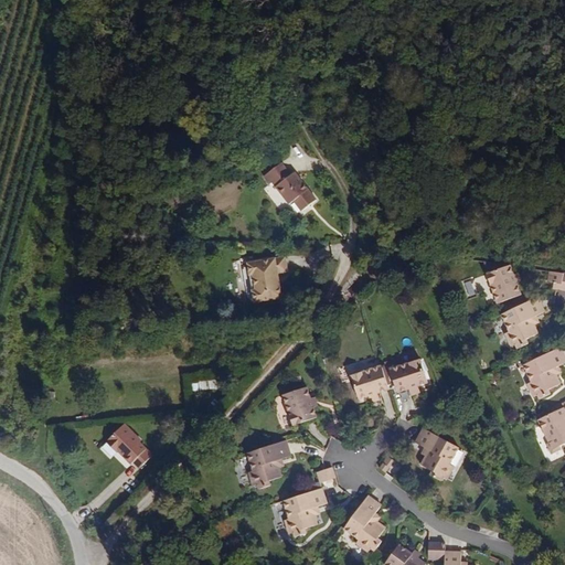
[(317,198),(295,170),(290,172),(281,160),(267,172),(273,180),(290,202),(295,199),(302,209),(317,198)]
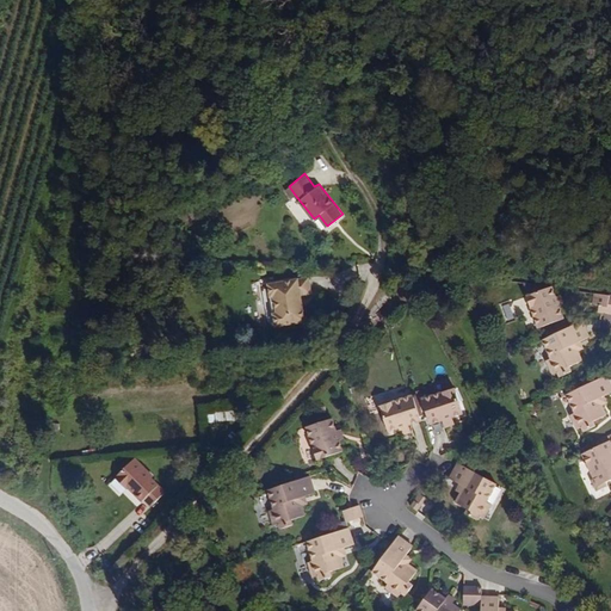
[(300,294),(310,292),(308,277),(267,284),(270,296),(273,295),(276,313),(272,313),(275,326),(304,321),(302,306),(300,307),(298,300),(301,300),(300,294)]
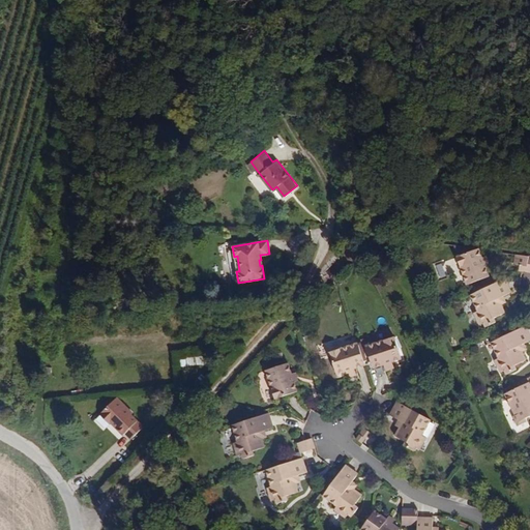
[(458,258),(478,248),(451,244),(458,258)]
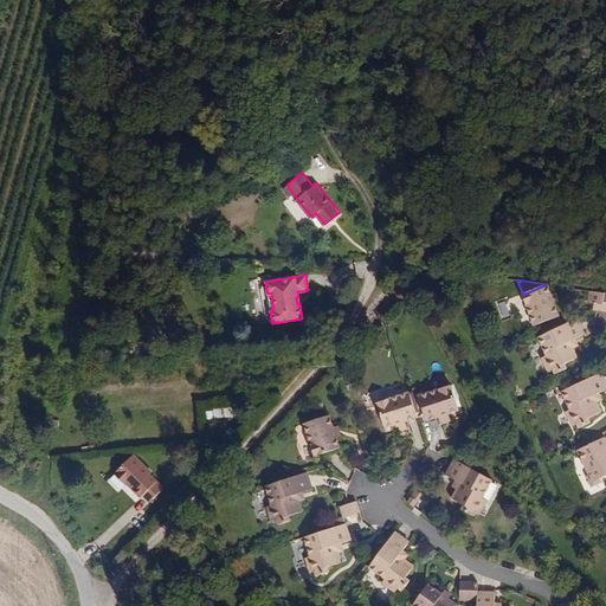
[(561,314),(547,284),(523,295),(537,326),(561,314)]
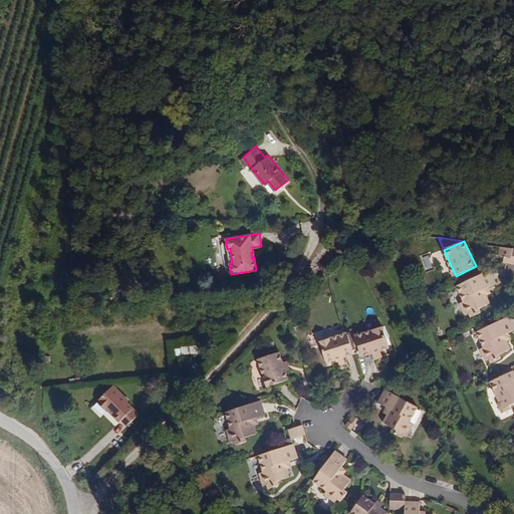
[(513,263),(513,248),(500,246),(499,255),(504,256),(511,257),(510,263),(513,263)]
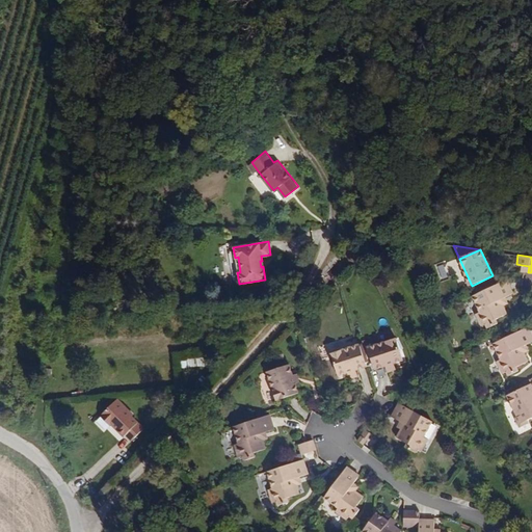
[(503,306),(500,299),(505,297),(513,293),(507,280),(473,296),(480,311),(476,313),(482,326),(486,324),(488,328),(499,324),(496,319),(507,315),(503,306)]
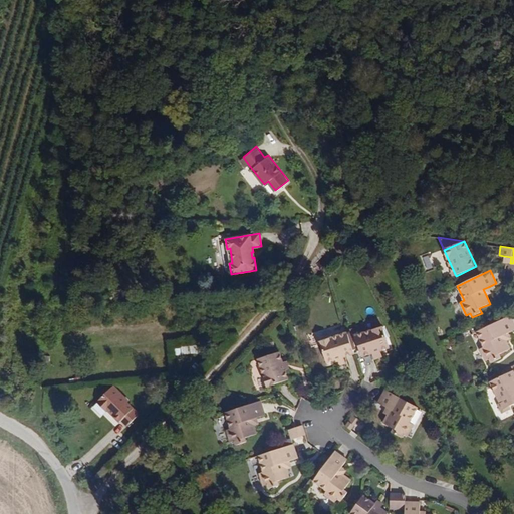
[(508,332),(513,329),(513,323),(510,315),(477,330),(484,346),(480,348),(486,360),(490,359),(492,363),(502,358),(500,354),(510,349),(506,341),(503,334),(508,332)]
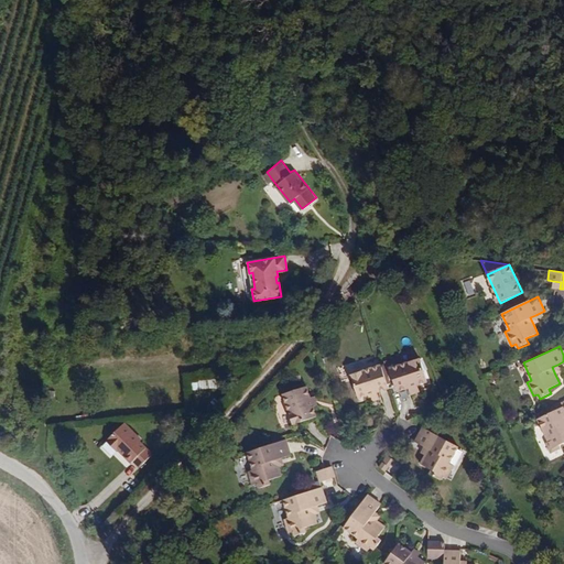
[(429,381),(421,358),(390,368),(398,391),(409,388),(418,384),(429,381)]
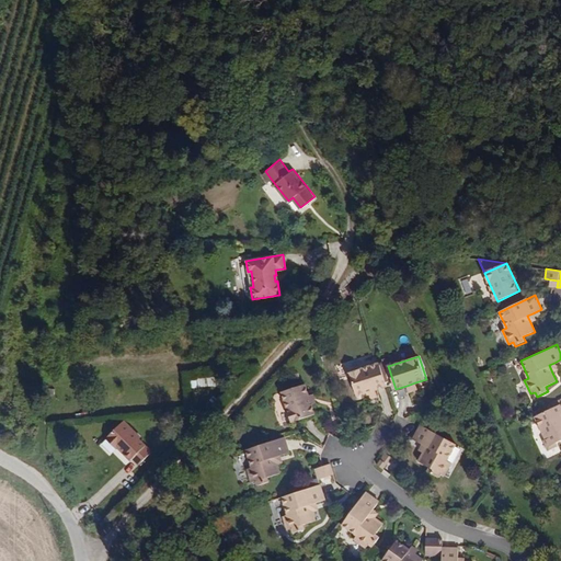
[(387,386),(379,363),(350,373),(357,396),(367,392),(376,389),(387,386)]
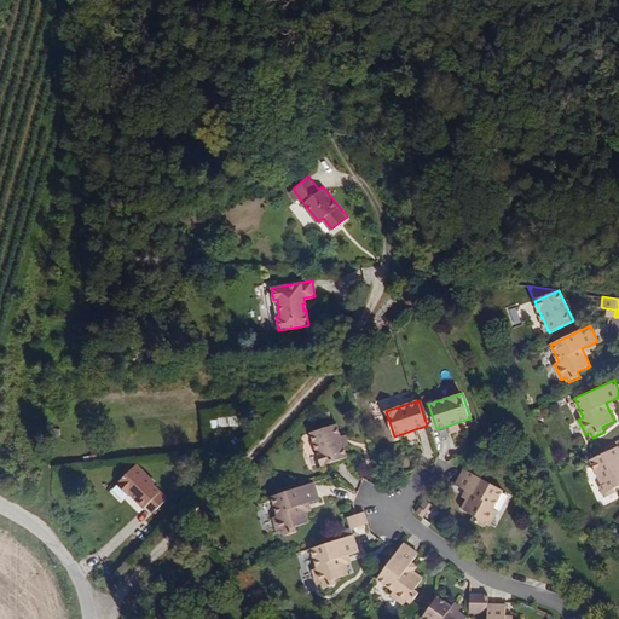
[(461,429),(458,422),(449,426),(451,433),(461,429)]
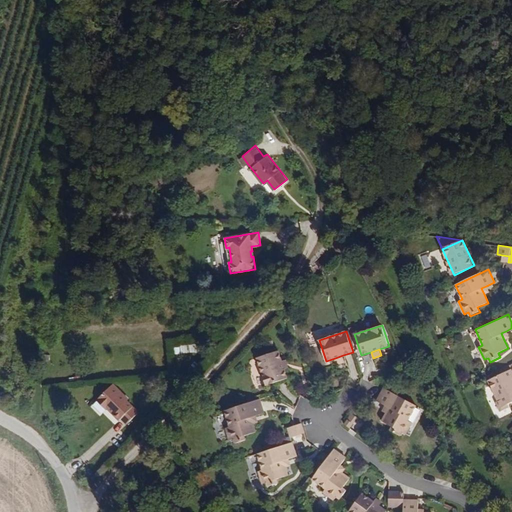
[(281,350),(255,359),(265,388),(290,380),(281,350)]
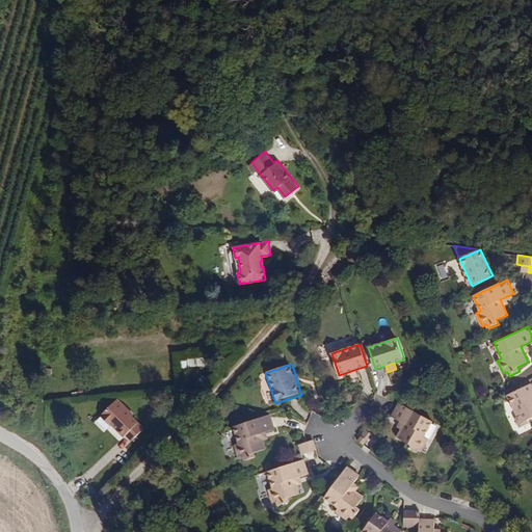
[(358,375),(356,369),(348,372),(350,378),(358,375)]
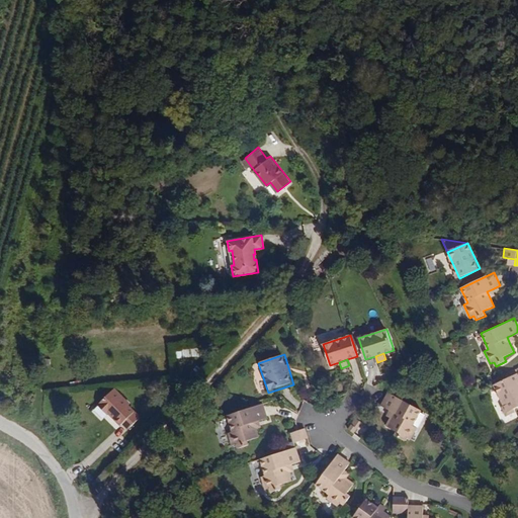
[(517,407),(517,372),(495,384),(504,405),(502,406),(506,416),(517,411),(515,409),(517,407)]
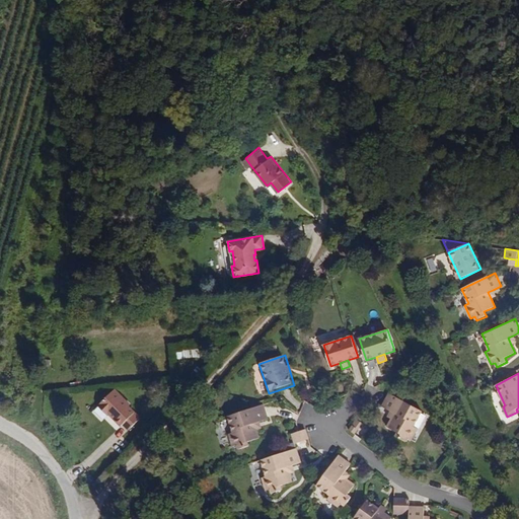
[(127,402),(112,388),(95,404),(104,414),(106,413),(107,411),(114,417),(112,418),(119,425),(121,423),(127,429),(138,417),(125,404),(127,402)]
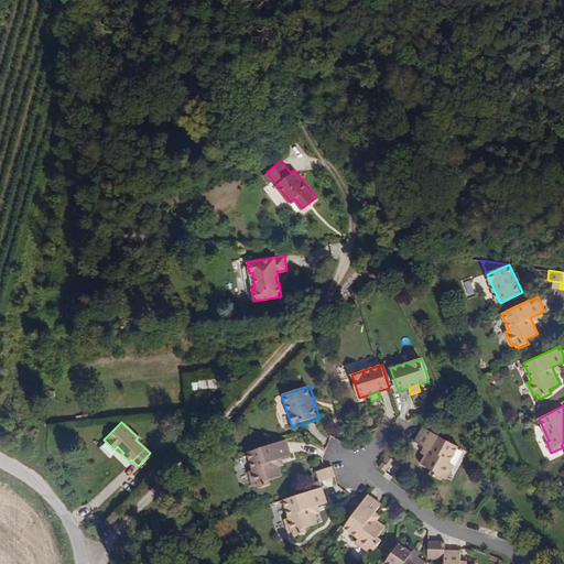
[(448,462),(457,446),(422,426),(414,441),(423,446),(427,448),(424,455),(420,463),(432,469),(442,475),(446,477),(453,464),(448,462)]
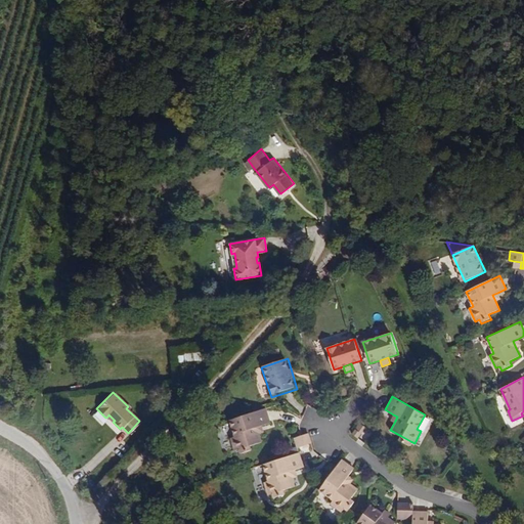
[(257,426),(262,425),(269,423),(265,408),(229,420),(234,435),(230,437),(234,449),(238,448),(239,452),(251,449),(250,445),(262,441),(259,433),(257,426)]
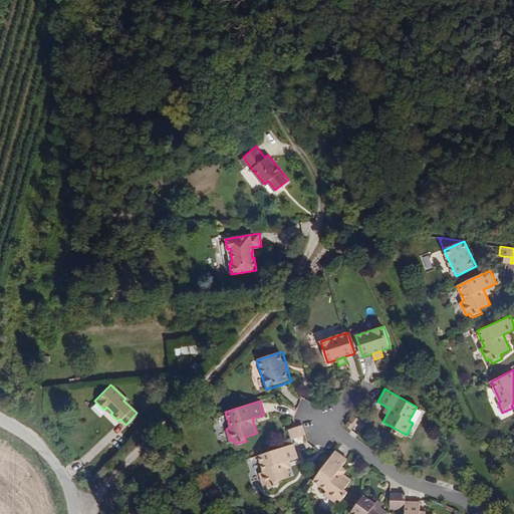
[(354,425),(357,419),(352,415),(348,421),(354,425)]
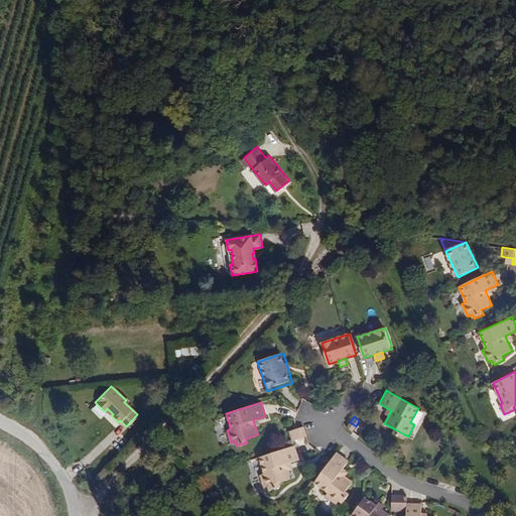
[(352,431),(356,426),(350,422),(347,427),(352,431)]
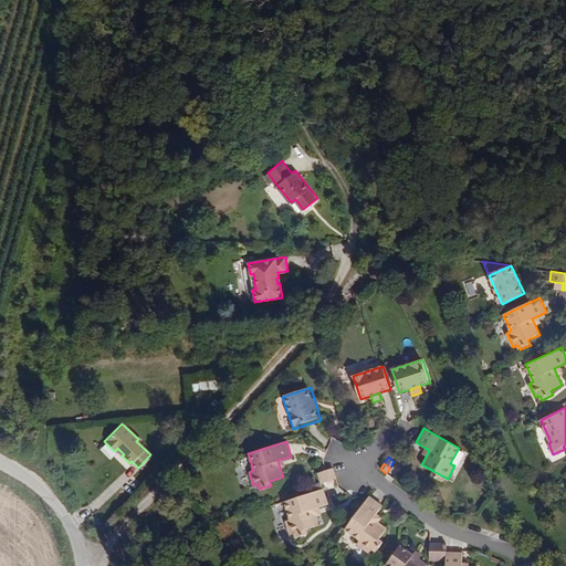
[(335,478),(332,468),(317,473),(321,483),(335,478)]
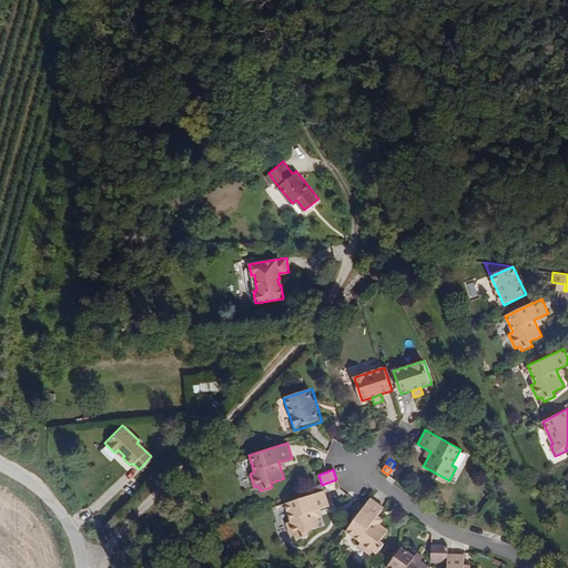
[(445,478),(435,473),(433,476),(443,482),(445,478)]
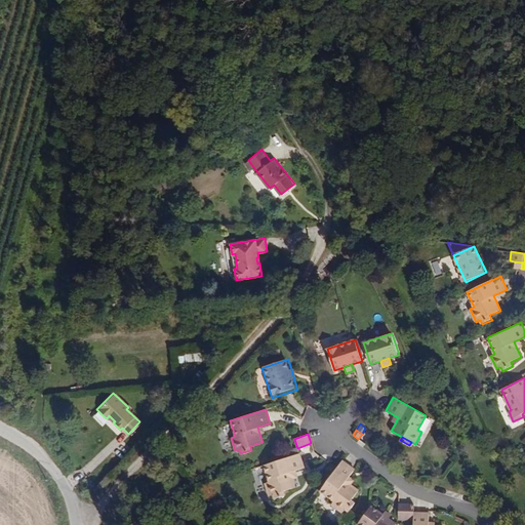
[(303,467),(298,453),(263,465),(268,481),(264,482),(268,495),(272,493),(273,497),(285,494),(283,490),(295,486),(292,478),(290,471),(295,470),(303,467)]
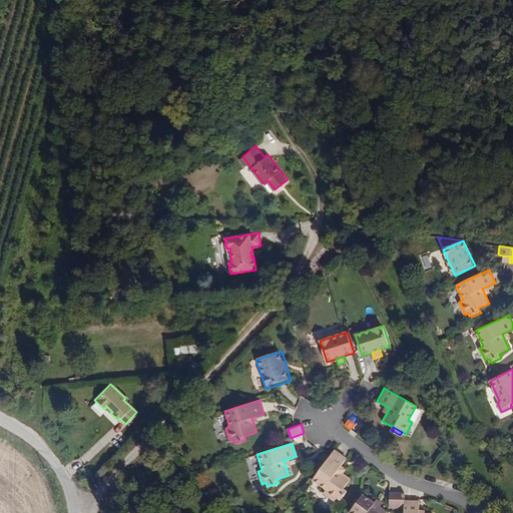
[(343,474),(338,470),(341,466),(346,458),(334,450),(313,479),(327,490),(325,493),(335,501),(338,498),(342,501),(348,492),(344,489),(351,480),(343,474)]
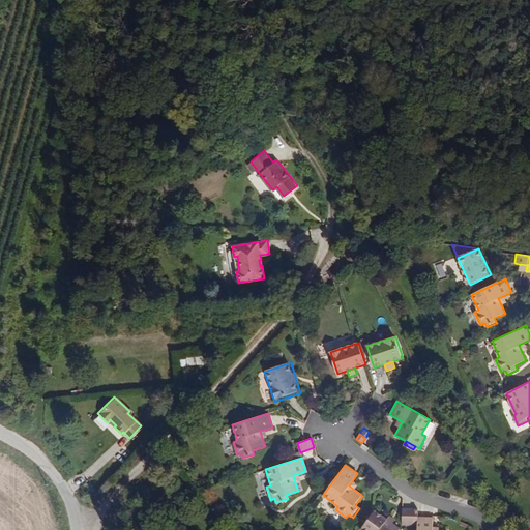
[(398,529),(400,529),(375,510),(360,529),(361,529),(398,529)]
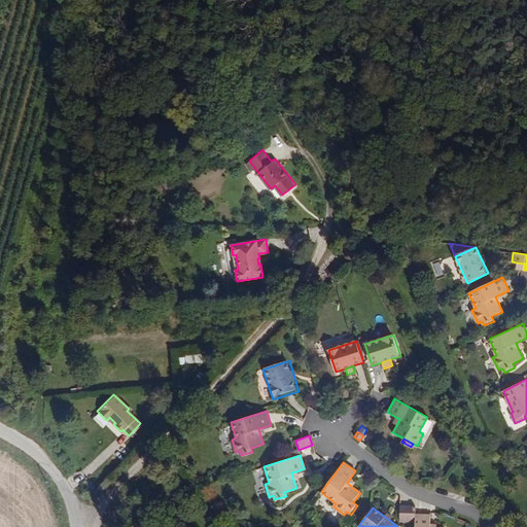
[(415,516),(415,508),(399,507),(399,524),(415,524),(415,516)]
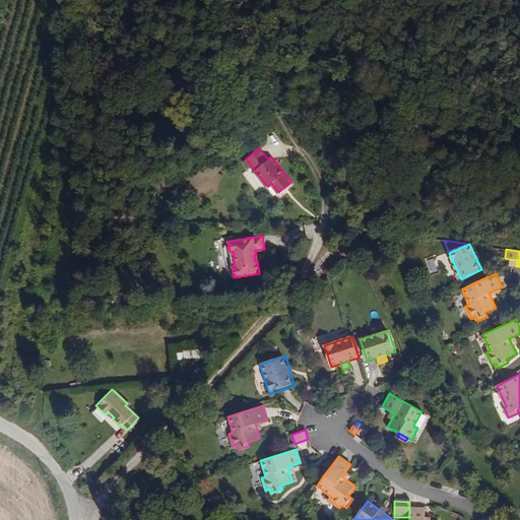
[(424,519),(425,518),(425,509),(409,509),(409,517),(408,519),(424,519)]
